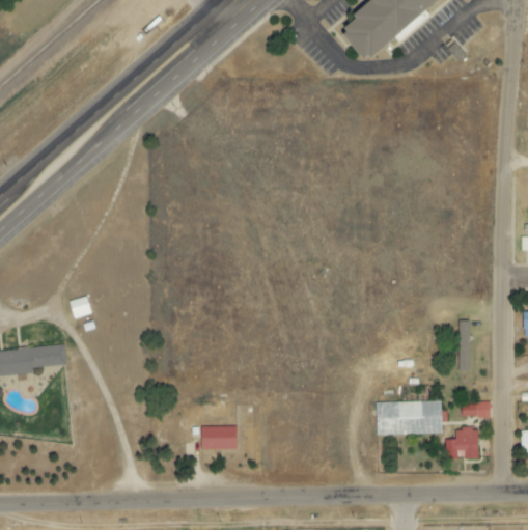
[(341,36),(360,63),(397,38),(401,42),(405,35),(432,18),(425,8),(437,0),(365,0),(362,7),(359,9),(341,36)]
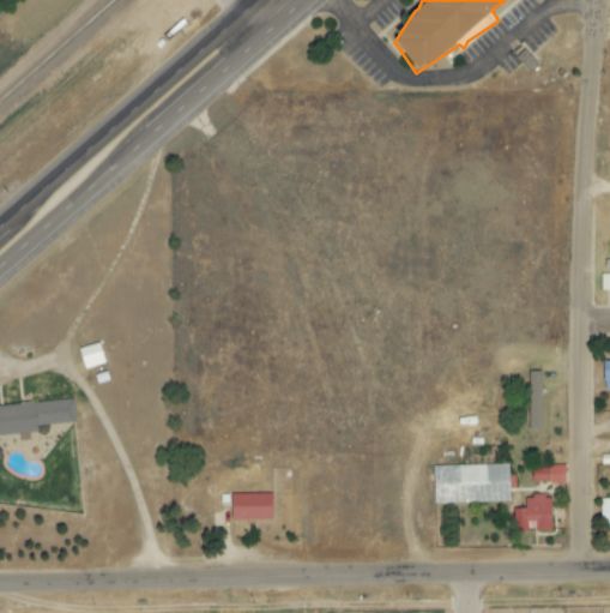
[(82,348),(86,368),(106,364),(102,343),(82,348)]
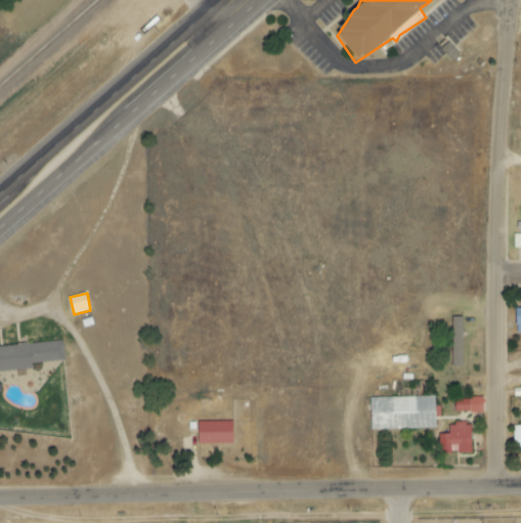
[(466,317),(453,317),(452,365),(465,365),(466,317)]
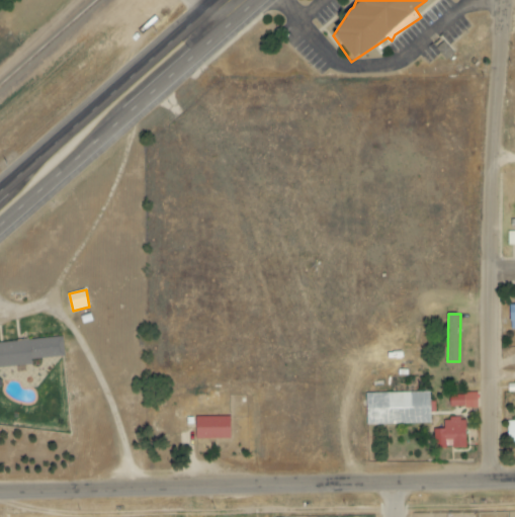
[(0,348),(0,365),(33,365),(33,357),(66,356),(65,338),(0,339),(0,348)]
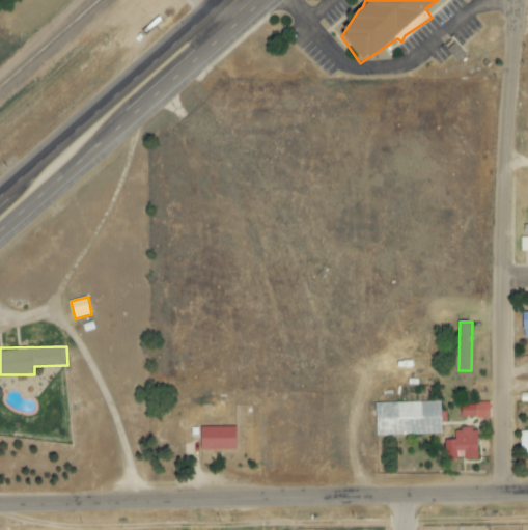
[(442,400),(378,402),(378,435),(443,433),(442,400)]
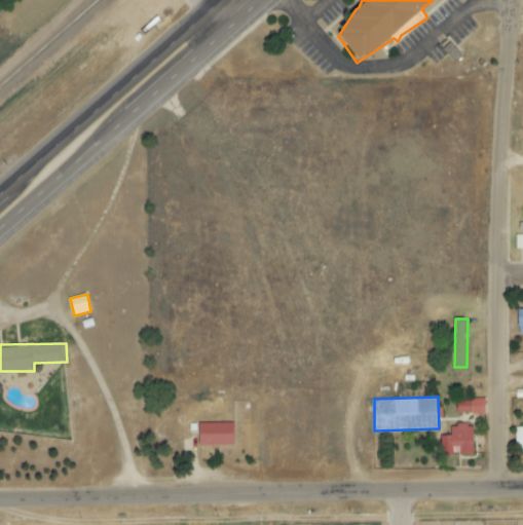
[(486,399),(458,400),(458,414),(487,413),(486,399)]
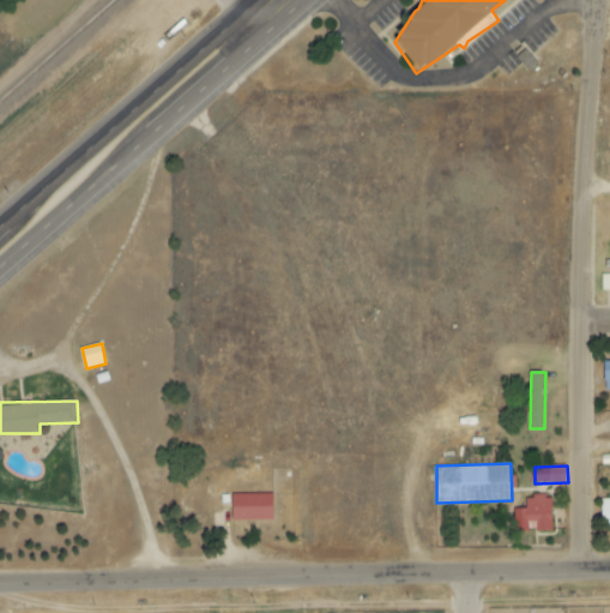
[(275,493),(233,494),(234,521),(275,520),(275,493)]
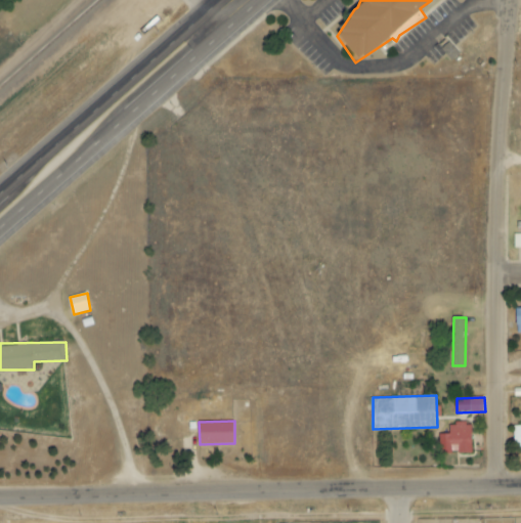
[(473,423),(449,424),(449,433),(440,433),(441,453),(473,452),(473,423)]
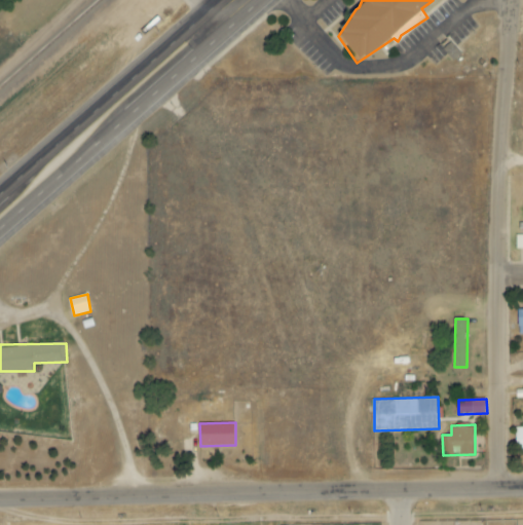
All buildings are outlined.
